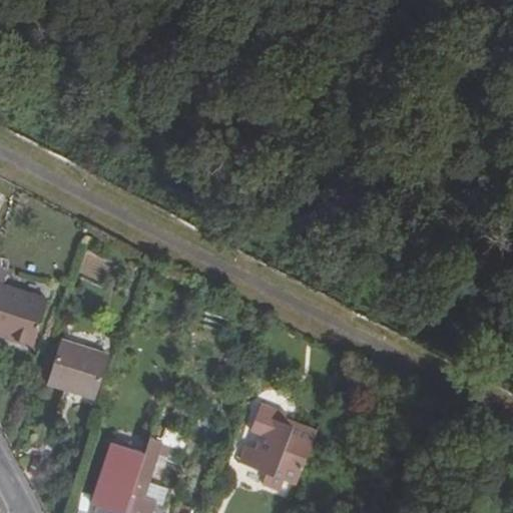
[(48,299),(0,283),(0,333),(34,344),(48,299)]
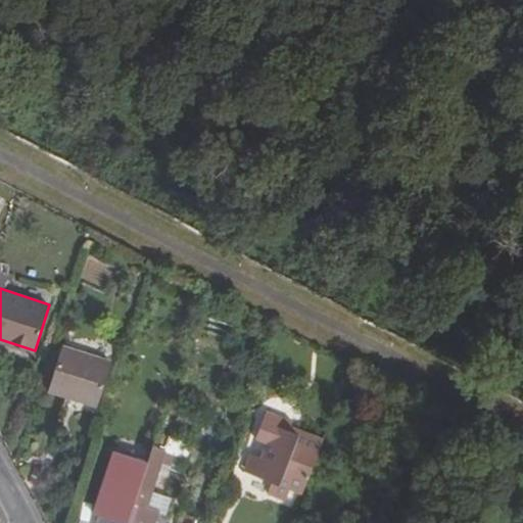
[(111,362),(64,346),(50,389),(98,405),(111,362)]
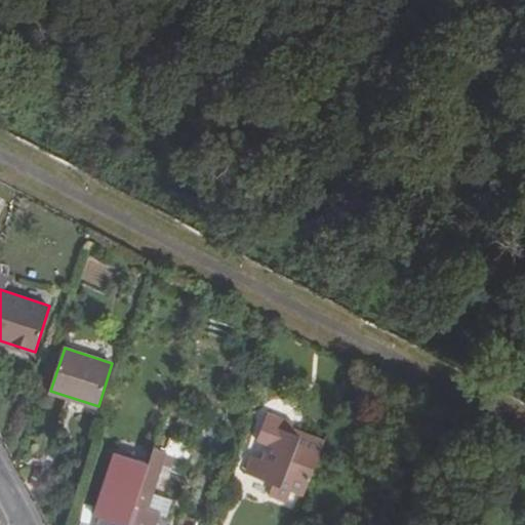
[(269,444),(263,458),(255,477),(273,483),(269,495),(287,502),(292,491),(305,495),(325,441),(292,429),(294,422),(268,412),(257,440),(269,444)]
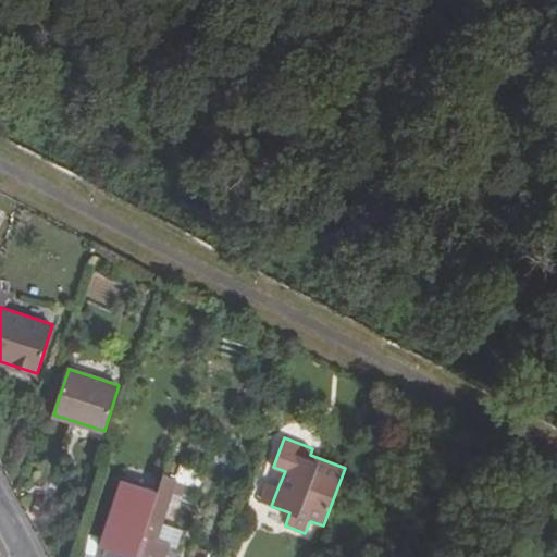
[(183,463),(171,459),(165,473),(178,478),(183,463)]
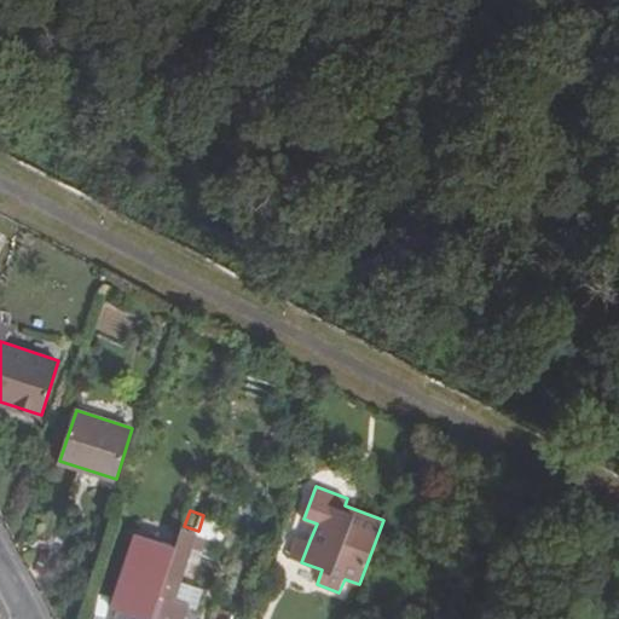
[(198,531),(184,526),(158,595),(163,596),(156,618),(183,618),(190,602),(187,602),(175,599),(194,547),(206,551),(210,534),(198,531)]
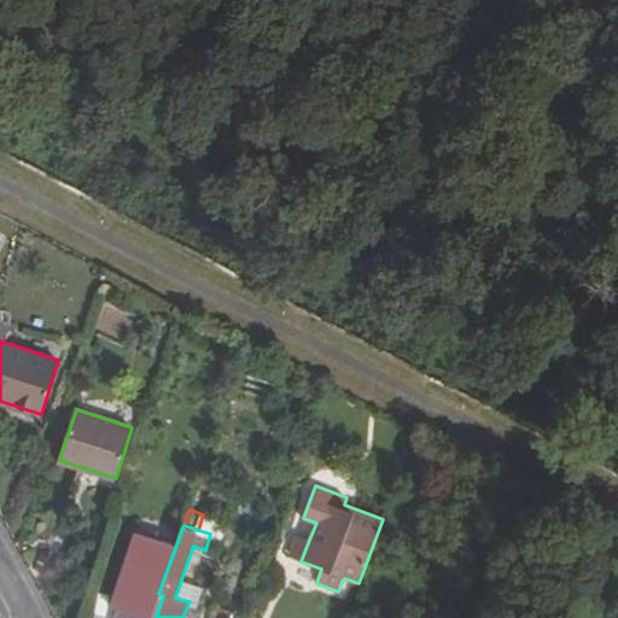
[(301,561),(309,540),(303,538),(295,559),(301,561)]
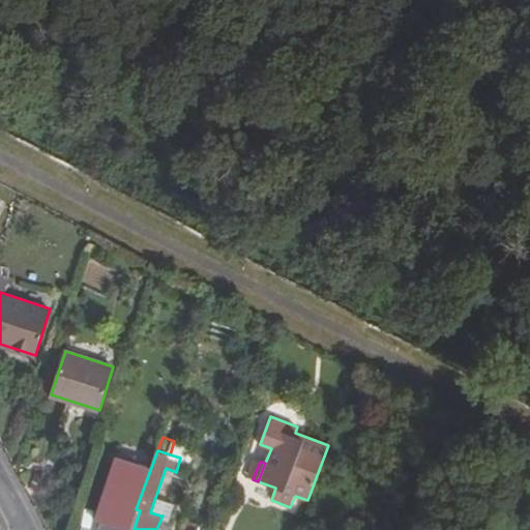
[(165,502),(155,499),(150,512),(160,516),(165,502)]
